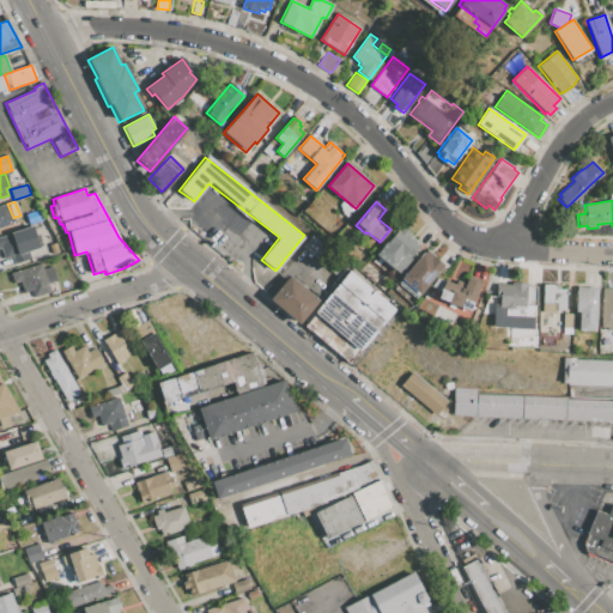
[(0,226),(0,206),(7,204),(13,218),(14,223),(0,226)]
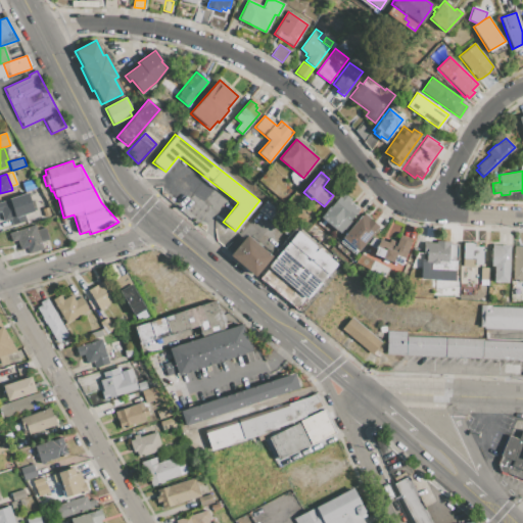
[(20,184),(33,180),(35,188),(22,191),(20,184)]
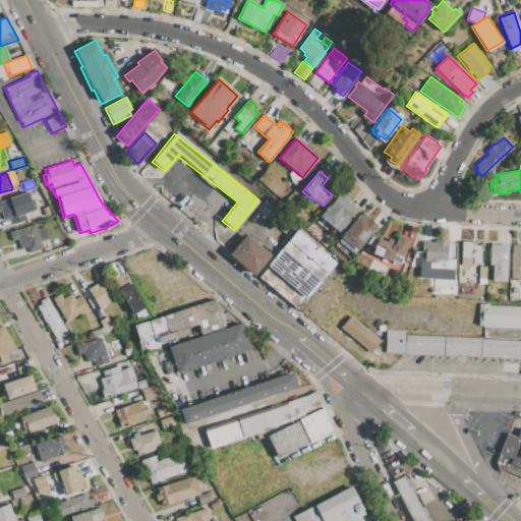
[(34,211),(24,214),(25,219),(11,224),(9,219),(3,220),(0,212),(0,200),(29,192),(34,211)]
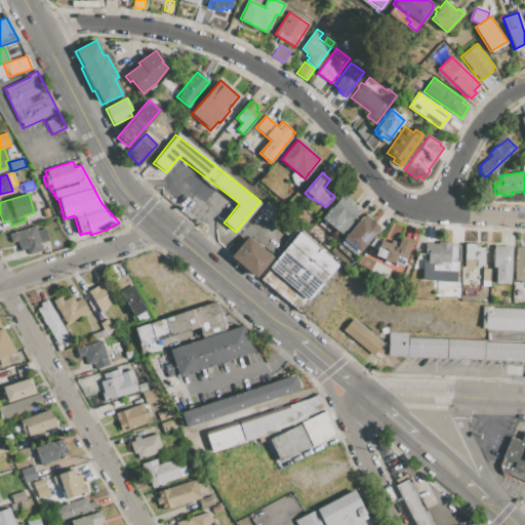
[(345,229),(340,233),(337,231),(336,232),(321,218),(330,207),(331,208),(344,194),(352,200),(350,202),(360,210),(352,220),(353,223),(346,231),(345,229)]
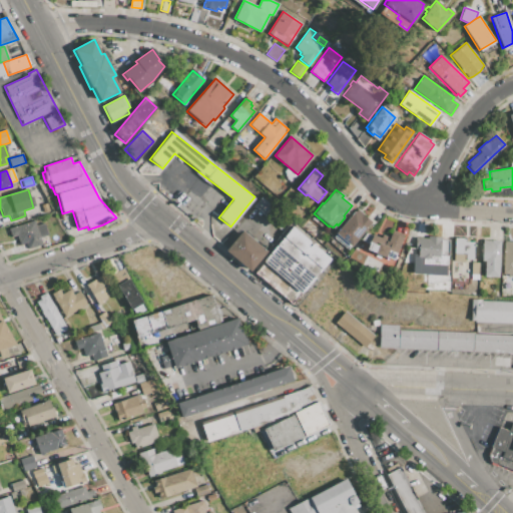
[(262,196),(274,206),(265,216),(252,206),(262,196)]
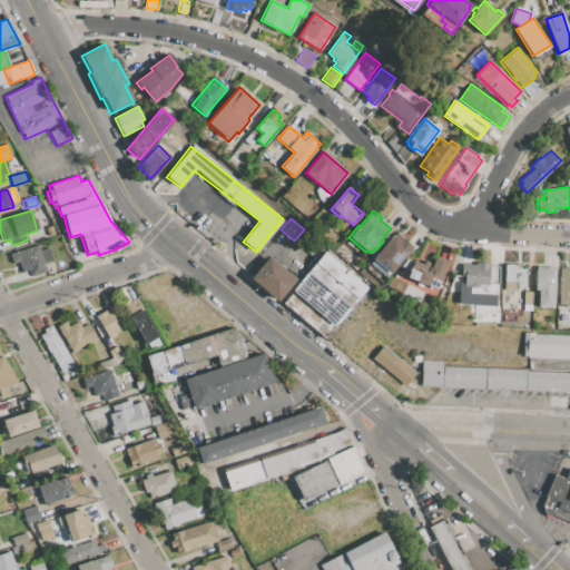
[(373,259),(395,233),(412,247),(390,273),(373,259)]
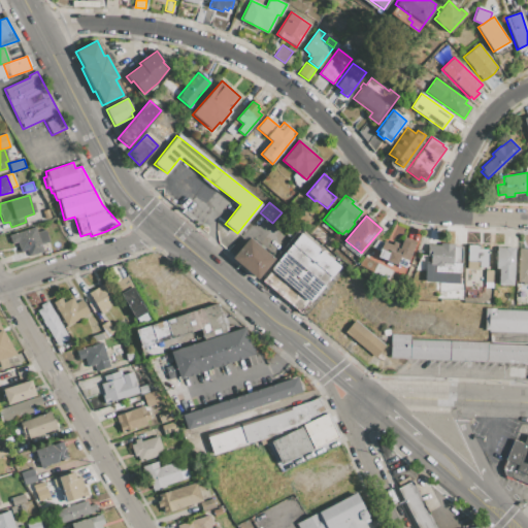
[(40,244),(42,251),(28,256),(27,250),(20,252),(17,242),(10,244),(8,235),(35,227),(37,232),(46,230),(50,241),(40,244)]
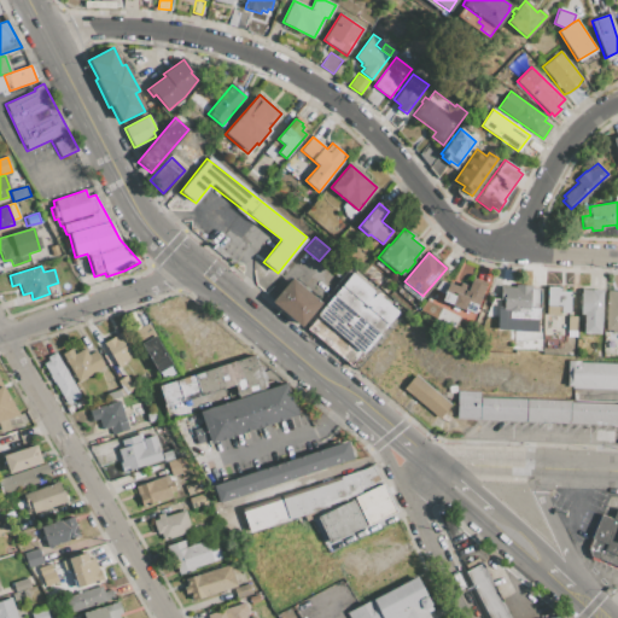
[(353,273),(400,313),(363,355),(316,315),(353,273)]
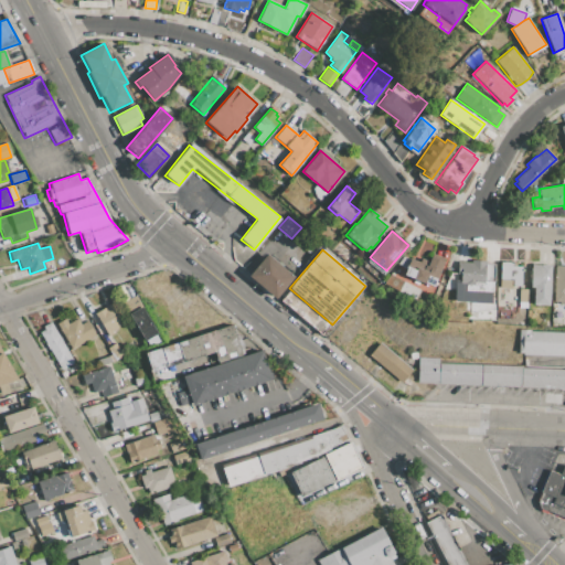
[(248,276),(267,254),(294,277),(275,299),(248,276)]
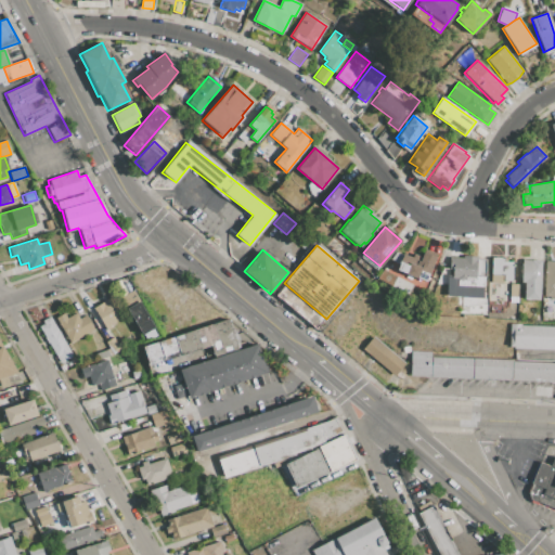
[(403,255),(411,258),(413,254),(421,257),(423,252),(436,257),(425,283),(412,278),(412,276),(404,273),(405,272),(396,269),(399,262),(403,255)]
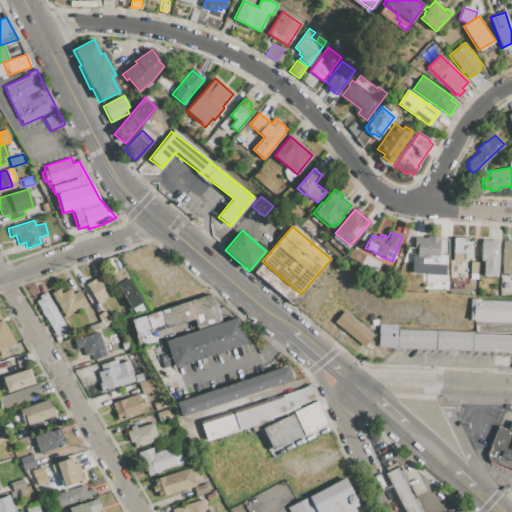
[(439,254),(445,255),(445,264),(421,264),(421,256),(416,256),(417,247),(415,247),(415,237),(426,237),(426,235),(439,236),(439,239),(445,239),(445,251),(439,251),(439,254)]
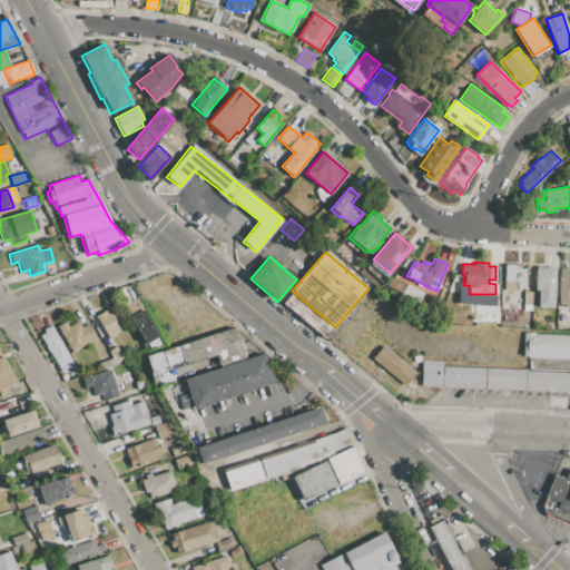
[(526,268),(526,287),(513,287),(513,290),(504,290),(504,282),(503,282),(504,265),(516,265),(516,268),(526,268)]
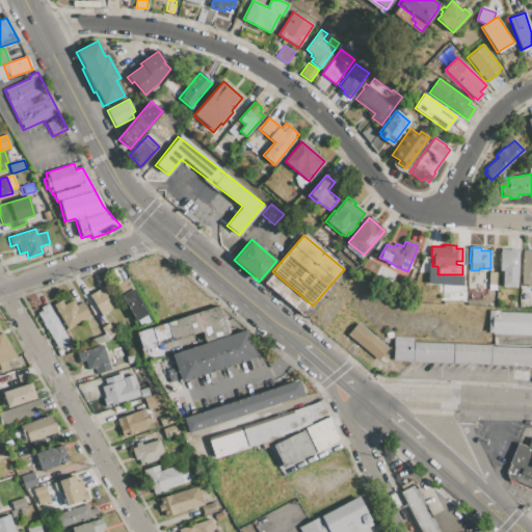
[(500,248),(519,249),(517,287),(502,287),(502,270),(500,270),(500,248)]
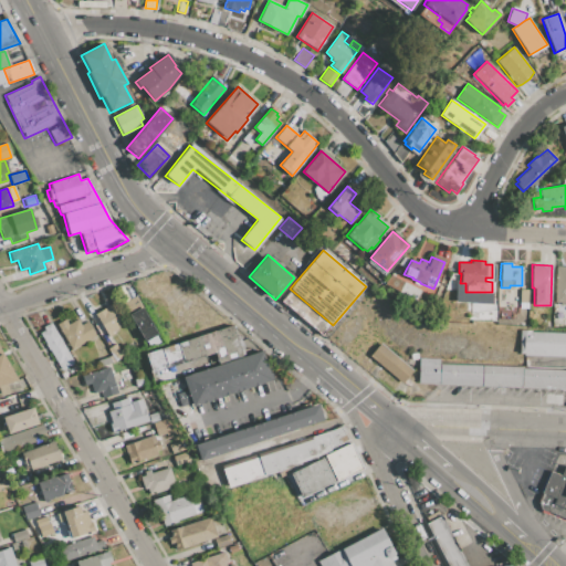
[(561,302),(554,302),(555,265),(565,265),(565,305),(561,305),(561,302)]
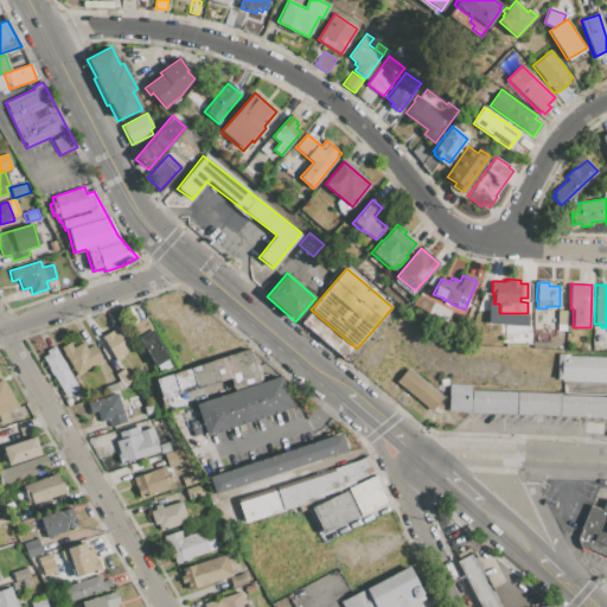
[(557,311),(567,311),(566,331),(557,331),(557,311)]
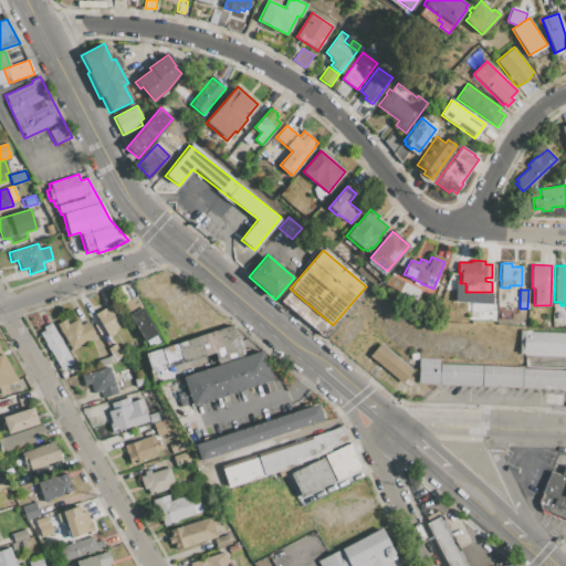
[(143,307),(128,315),(122,303),(135,295),(143,307)]
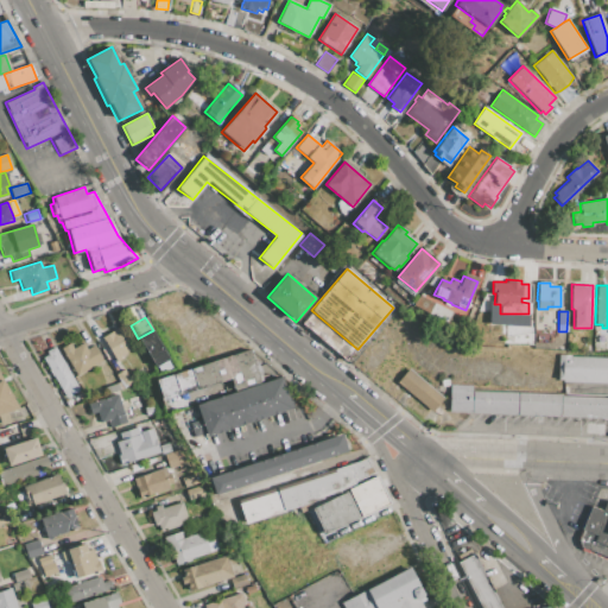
[(101,337),(121,325),(134,347),(121,354),(122,358),(115,361),(101,337)]
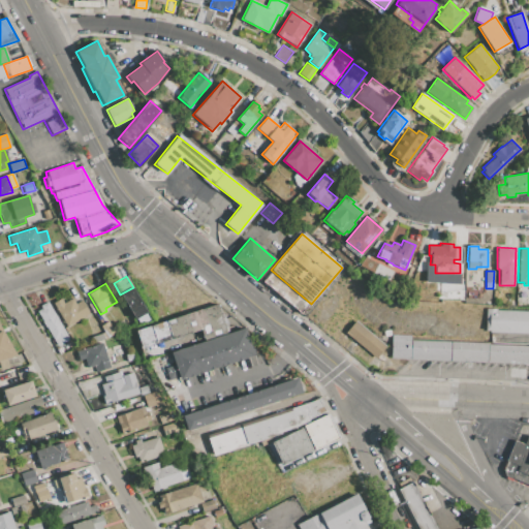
[(133,287),(147,312),(134,319),(120,294),(133,287)]
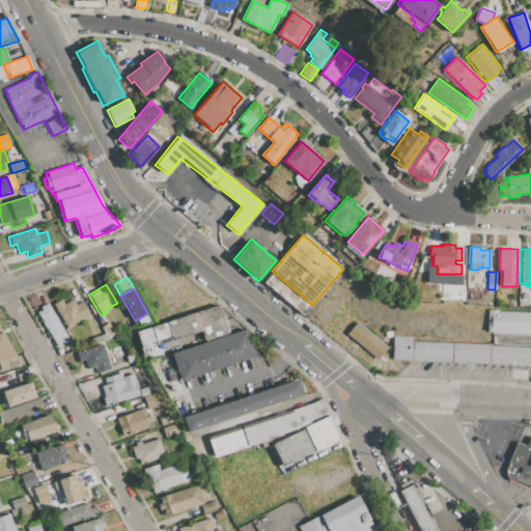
[(76,304),(82,301),(90,315),(66,329),(53,305),(61,300),(63,304),(73,299),(76,304)]
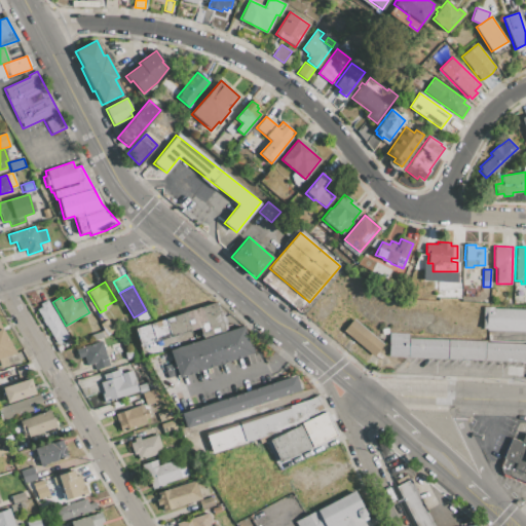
[(57,344),(37,310),(41,307),(40,304),(47,300),(69,338),(57,344)]
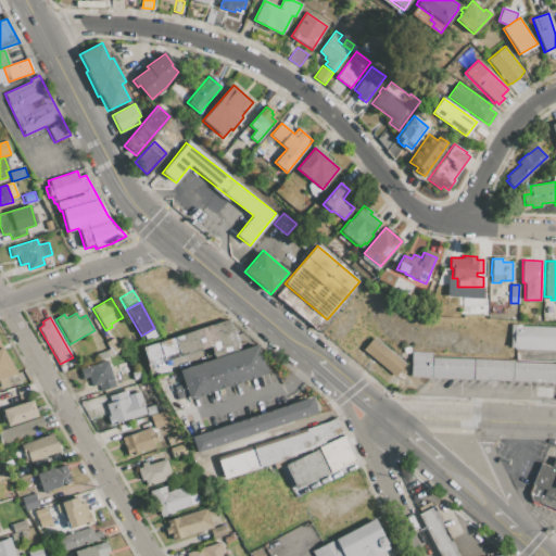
[(228,318),(238,349),(214,356),(211,345),(148,367),(141,348),(163,341),(228,318)]
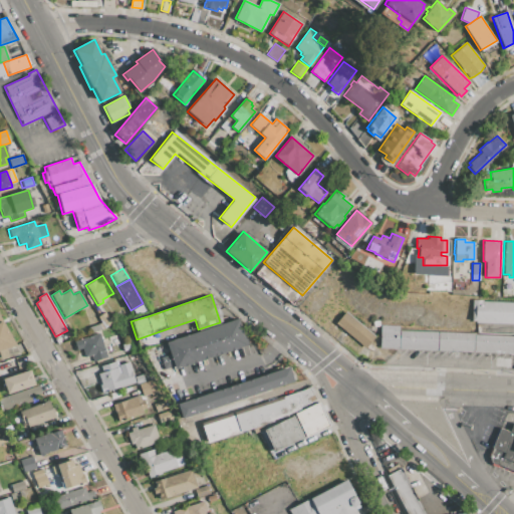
[(472,299),(482,299),(482,301),(513,302),(513,323),(474,322),(474,320),(471,320),(472,299)]
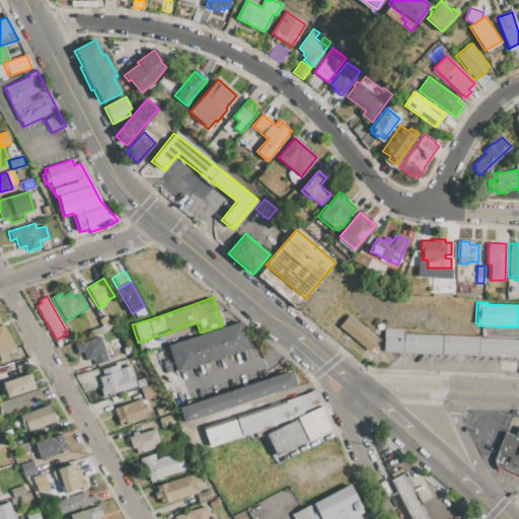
[(349,314),(378,339),(368,351),(339,326),(349,314)]
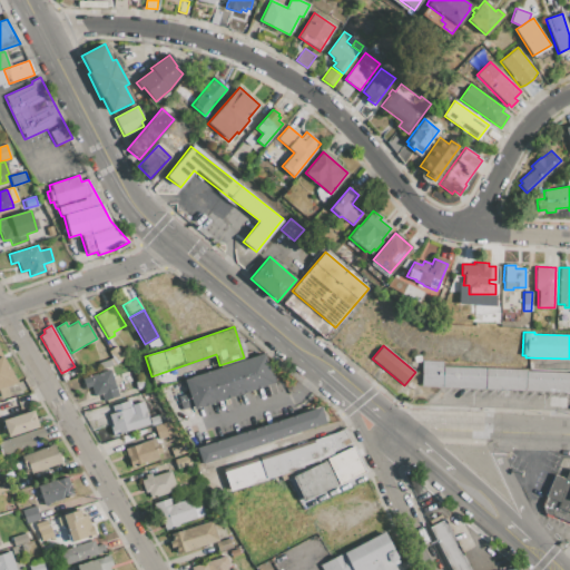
[(107,352),(117,346),(125,360),(115,365),(111,359),(107,352)]
